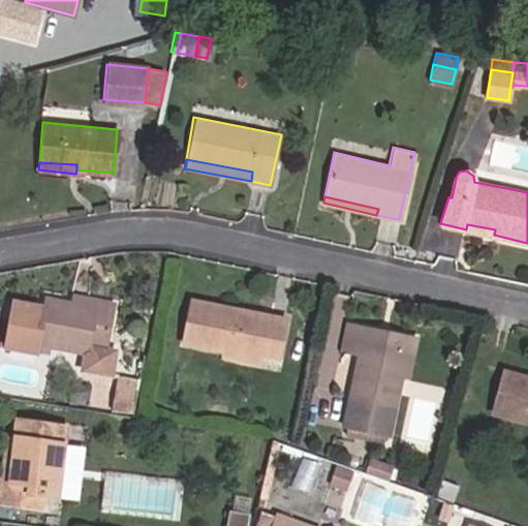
[(494,235),(495,229),(467,224),(466,229),(494,235)]
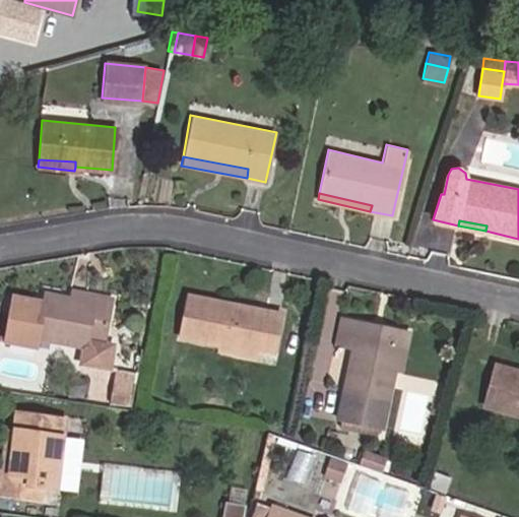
[(70,296),(84,299),(86,292),(71,288),(70,296)]
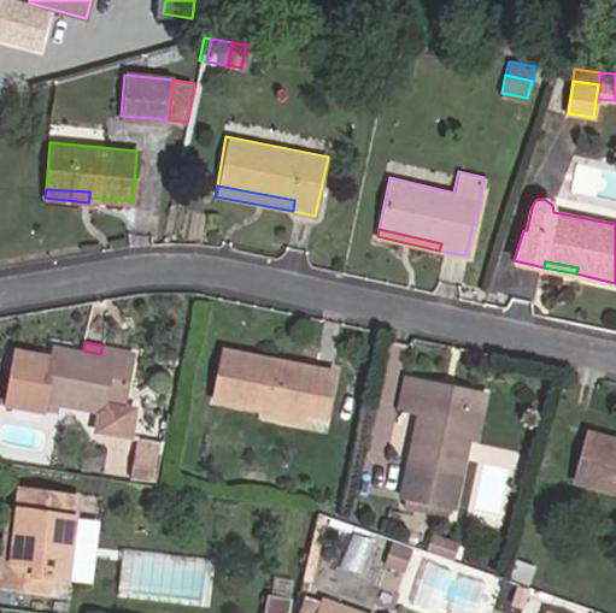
[(132,352),(103,346),(100,354),(83,351),(54,345),(52,357),(15,348),(4,400),(41,408),(44,398),(100,408),(97,426),(123,431),(128,405),(123,405),(132,352)]
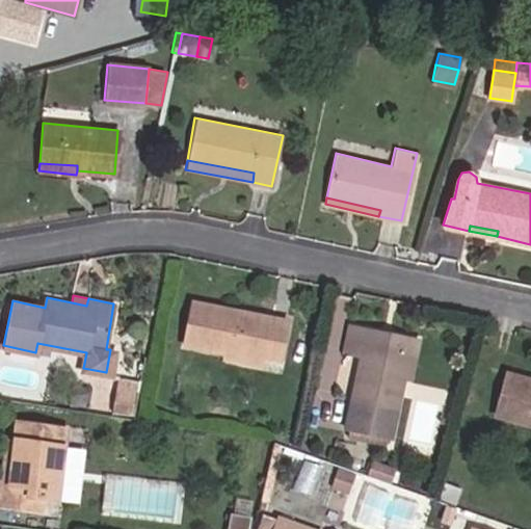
[(262,353),(280,358),(288,319),(192,300),(184,342),(224,350),(226,346),(262,353)]
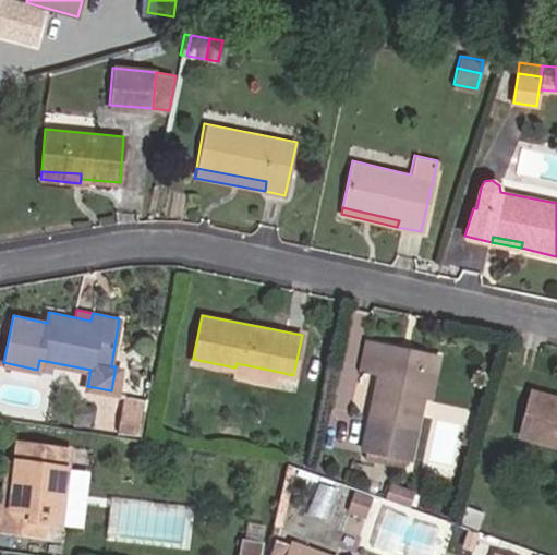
[(427,352),(366,339),(360,368),(377,371),(361,450),(367,451),(365,458),(374,460),(375,454),(404,459),(409,460),(423,395),(418,394),(427,352)]
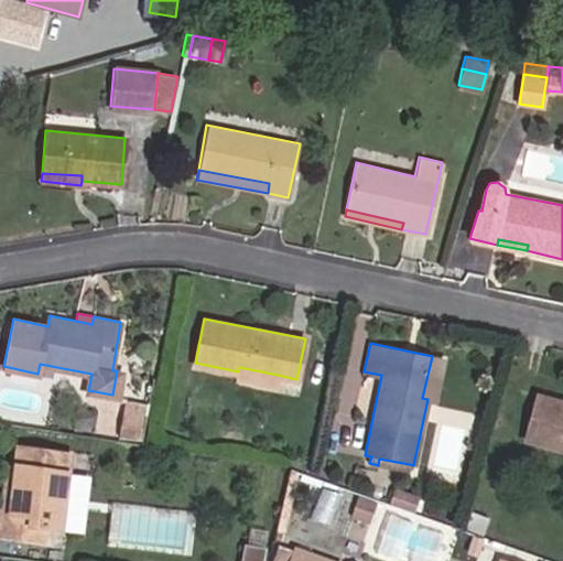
[(428,399),(434,400),(444,358),(432,356),(422,398),(428,399)]
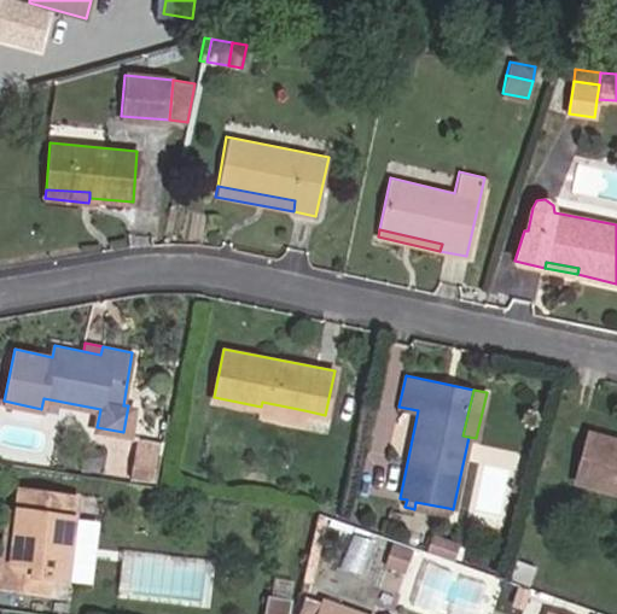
[(260,414),(302,422),(304,410),(262,402),(261,407),(260,414)]
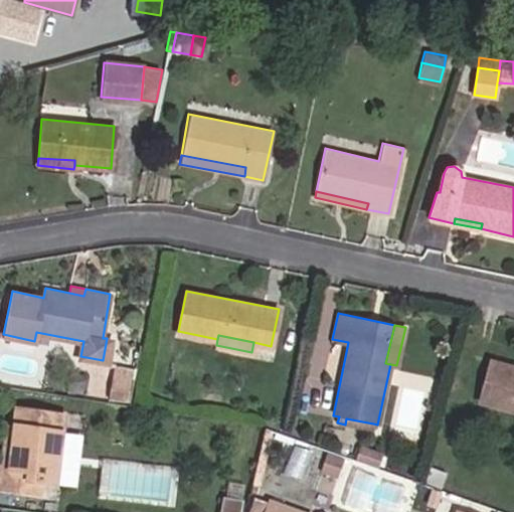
[(480,400),(513,408),(513,365),(490,359),(480,400)]
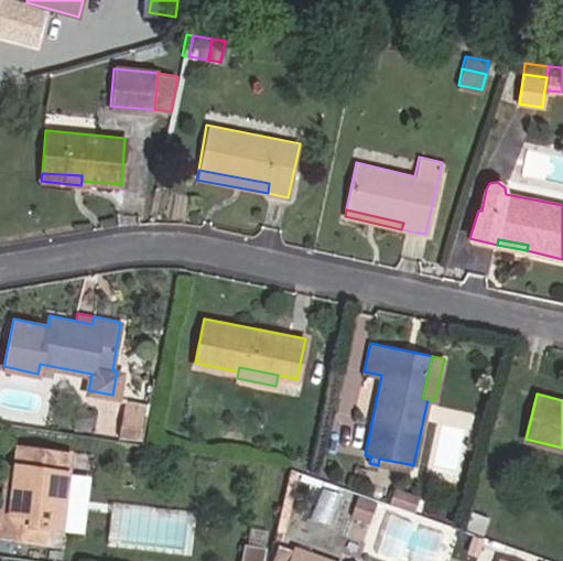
[(118,416),(136,419),(138,407),(121,403),(118,416)]
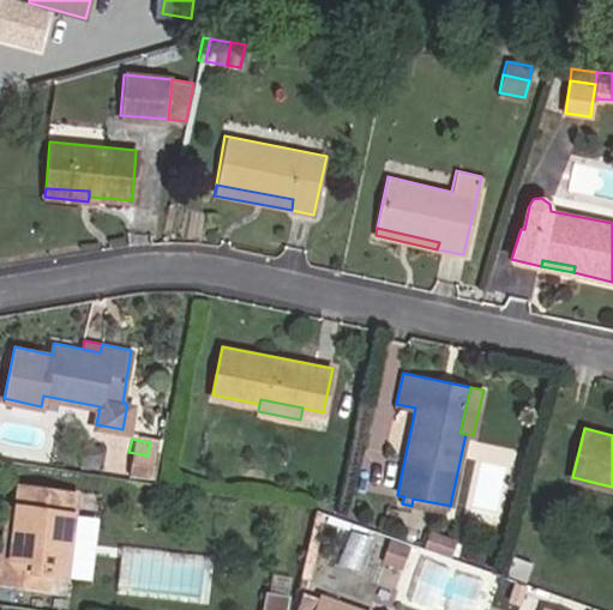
[(125,470),(145,473),(148,456),(128,452),(125,470)]
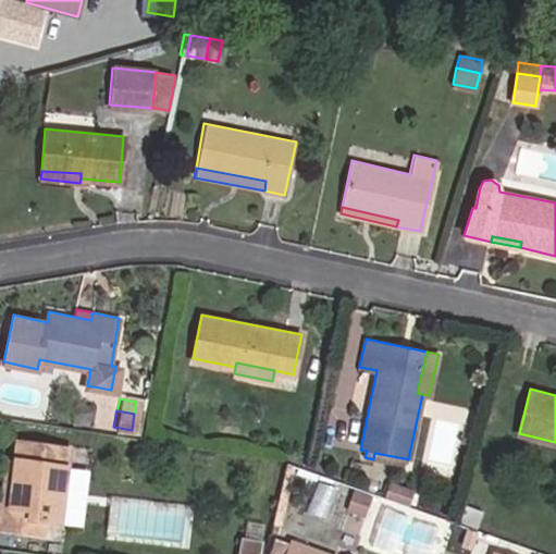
[(42,519),(59,522),(69,445),(16,439),(14,460),(9,504),(0,503),(0,526),(41,531),(42,519)]
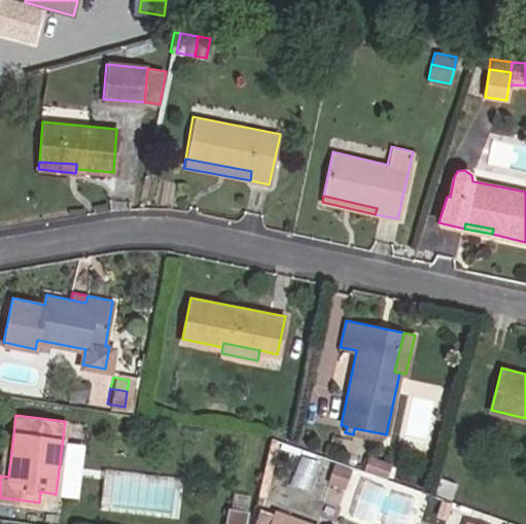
[(381,440),(382,433),(354,428),(353,434),(381,440)]
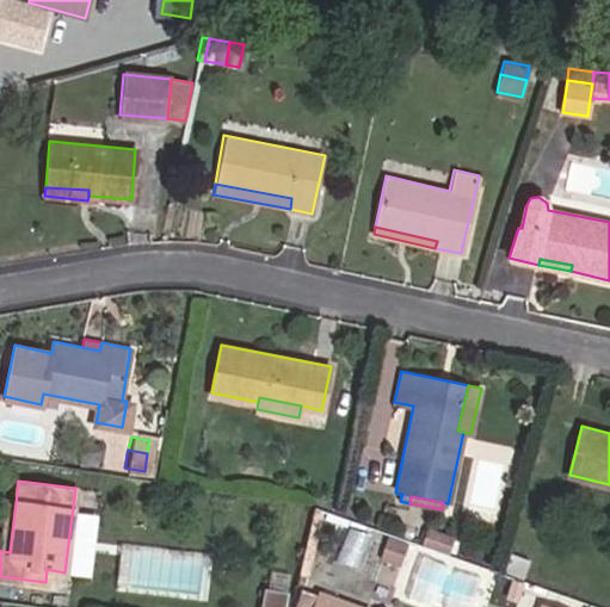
[(0,551),(10,552),(16,505),(6,502),(0,551)]
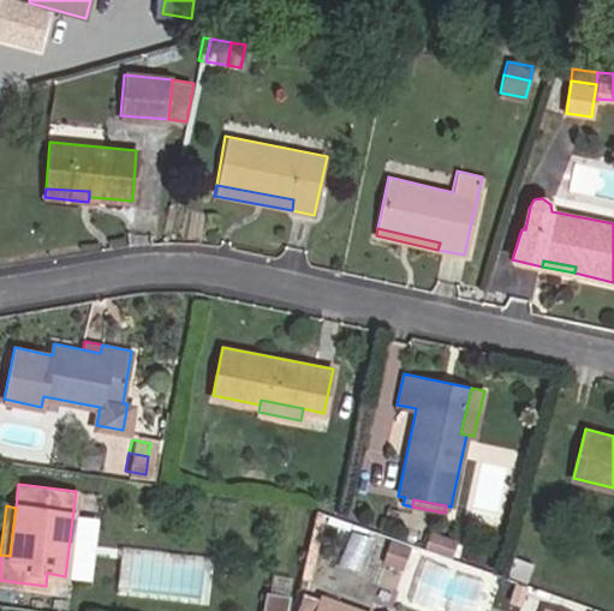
[(449,555),(453,545),(429,537),(425,546),(449,555)]
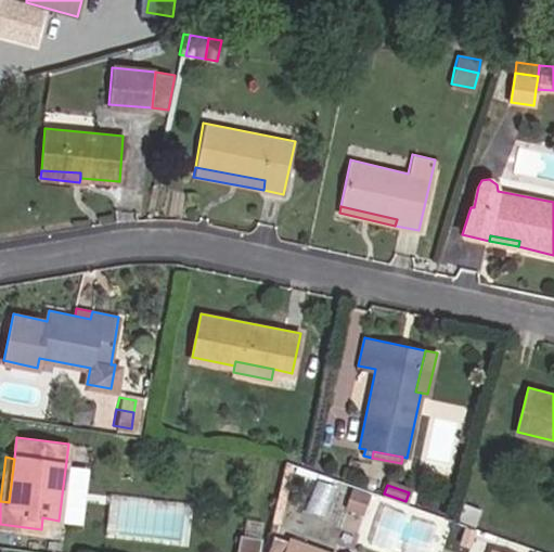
[(353,499),(364,502),(368,492),(357,489),(353,499)]
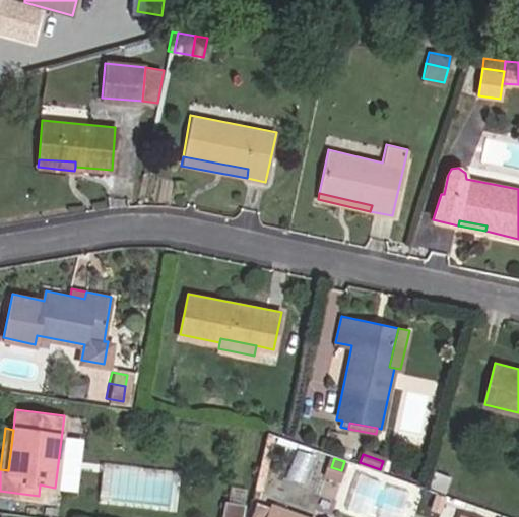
[(425,486),(442,492),(449,476),(429,470),(425,486)]
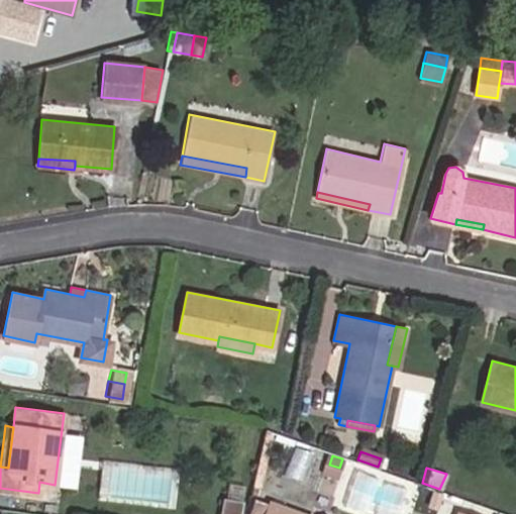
[(233,513),(237,496),(219,492),(213,513),(233,513)]
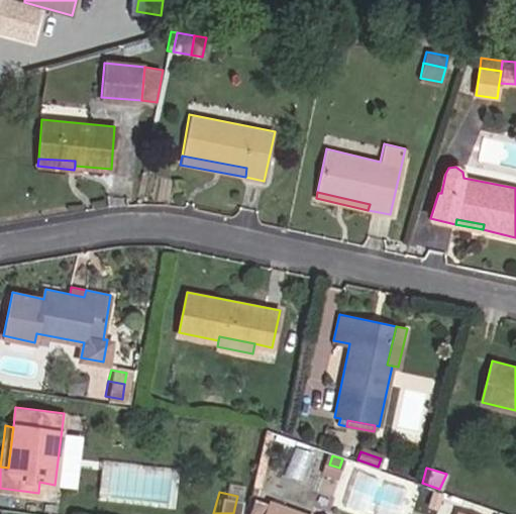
[(305,513),(258,497),(250,513),(305,513)]
